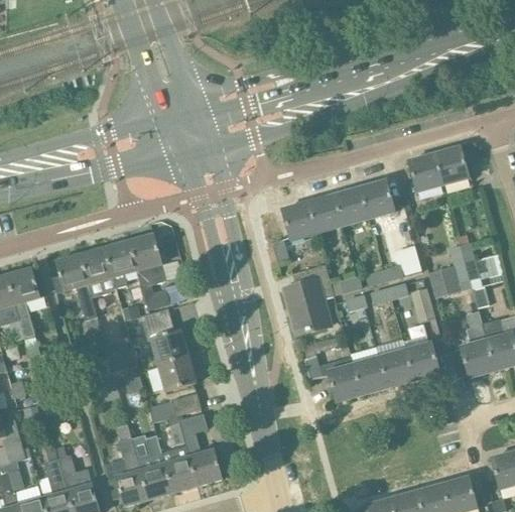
[(433,153),(441,185),(469,177),(461,146),(433,153)]
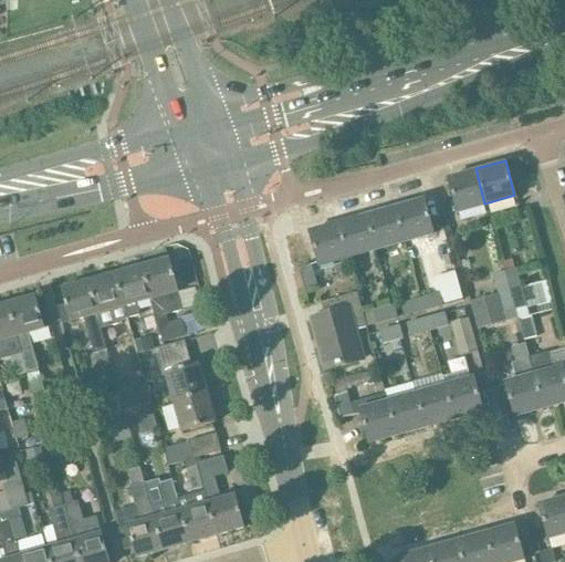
[(456,211),(484,204),(475,168),(446,177),(456,211)]
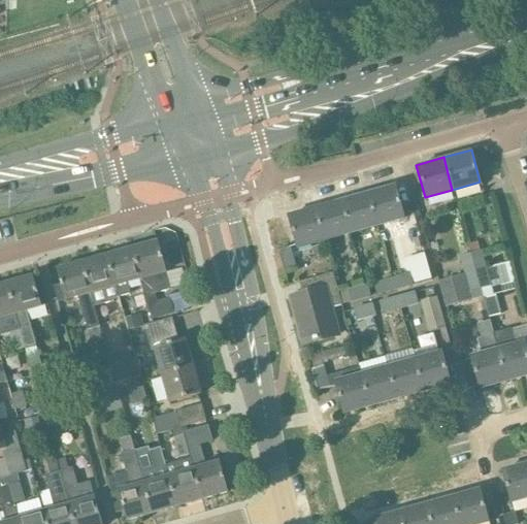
[(369,192),(377,224),(405,216),(396,185),(369,192)]
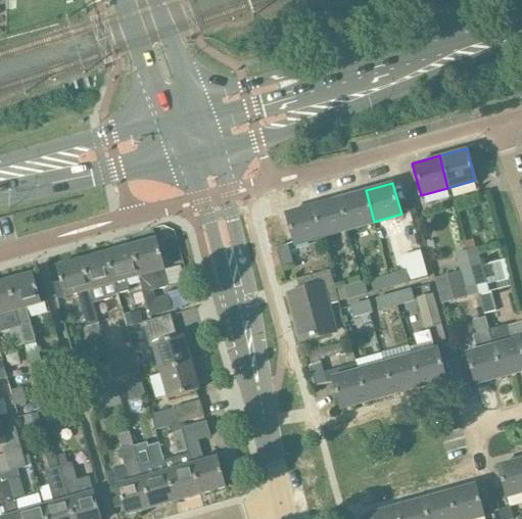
[(374,222),(366,190),(339,197),(347,229),(374,222)]
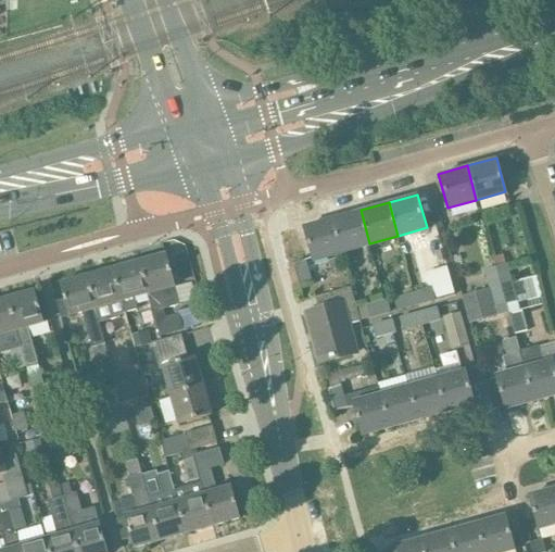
[(369,243),(361,210),(332,218),(341,251),(369,243)]
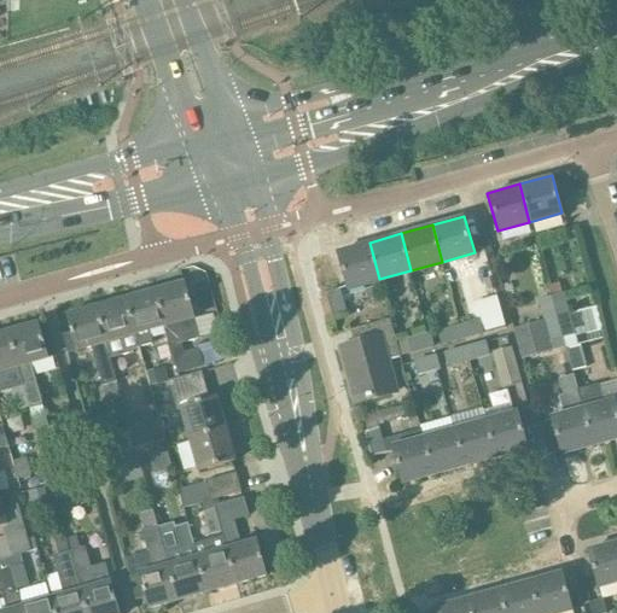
[(348,289),(379,279),(370,243),(337,251),(348,289)]
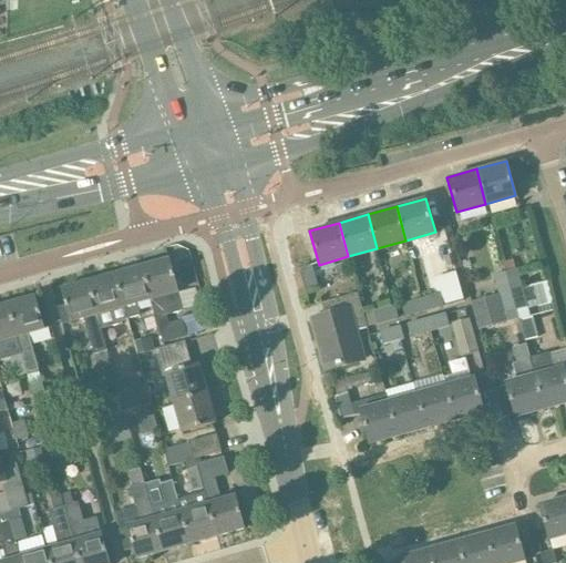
[(168,256),(142,264),(151,296),(162,338),(163,340),(177,337),(186,334),(181,317),(167,321),(165,313),(183,307),(178,289),(168,256)]
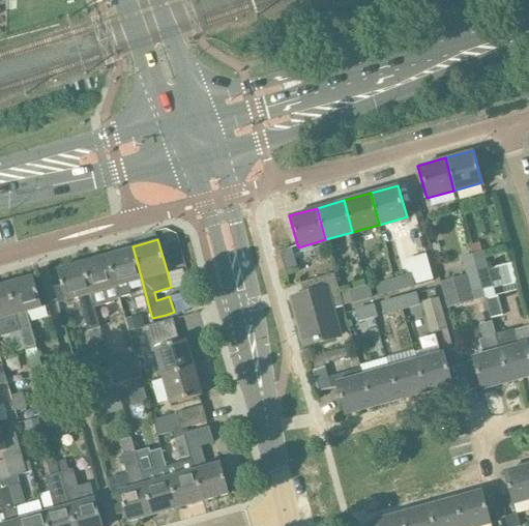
[(296,267),(291,245),(277,249),(284,270),(296,267)]
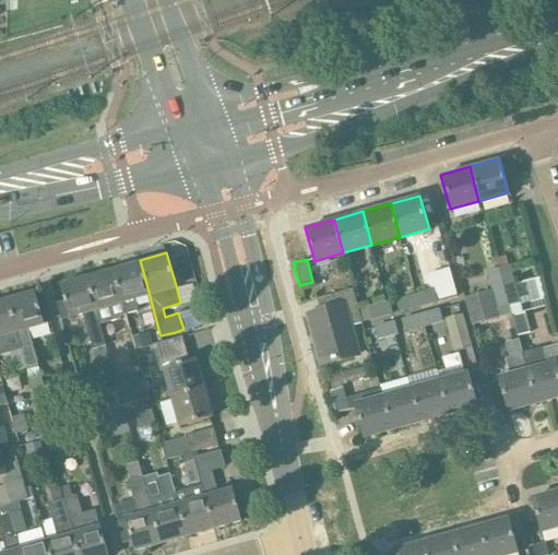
[(140,260),(114,268),(126,310),(138,307),(134,296),(149,292),(140,260)]
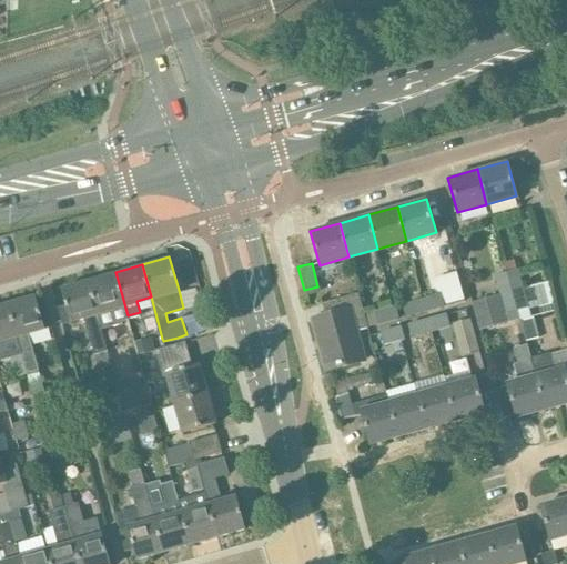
[(505,269),(510,286),(523,283),(518,265),(505,269)]
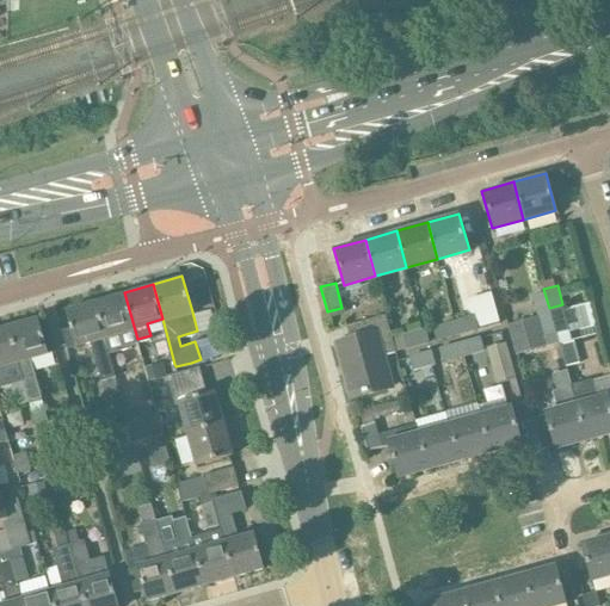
[(535,313),(549,308),(543,289),(530,292),(535,313)]
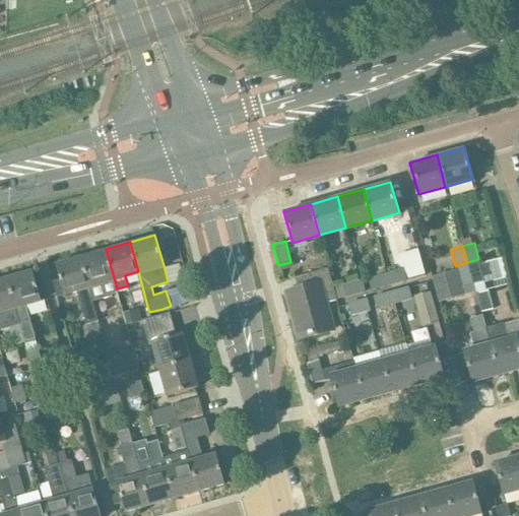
[(117,288),(106,249),(80,255),(92,299),(93,299),(112,294),(111,291),(117,288)]
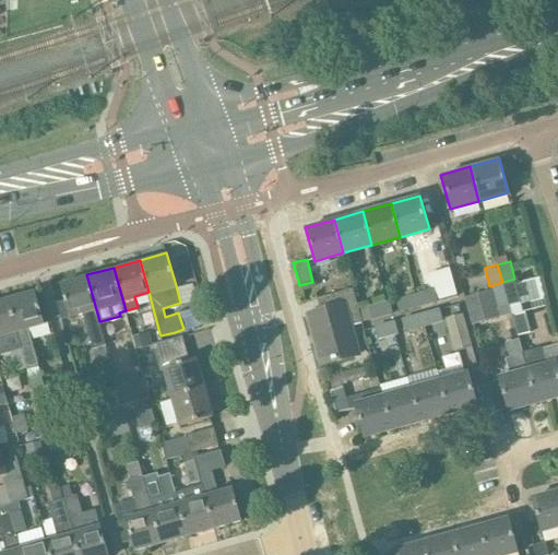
[(99,321),(86,274),(60,282),(63,297),(56,299),(60,317),(69,315),(82,310),(97,361),(108,357),(104,342),(105,341),(101,321),(99,321)]
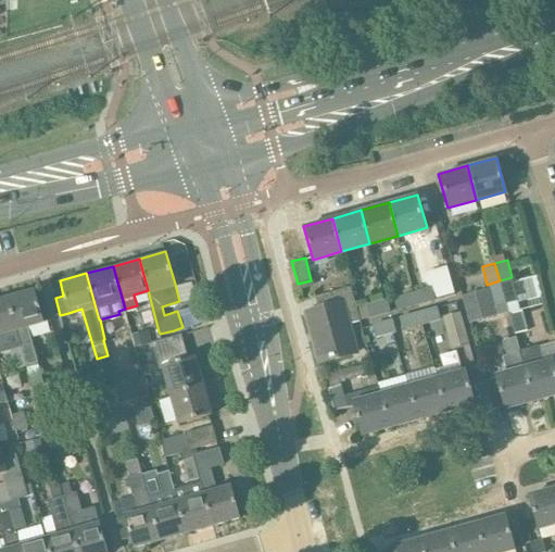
[(506,301),(500,280),(487,285),(462,291),(469,321),(496,312),(494,304),(506,301)]
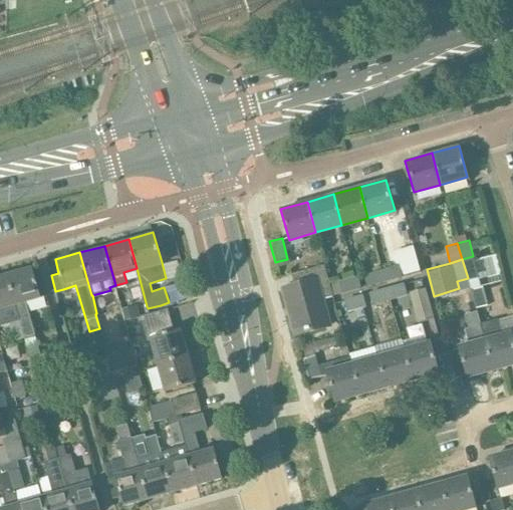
[(332,294),(329,282),(324,263),(291,272),(294,285),(283,288),(296,333),(328,324),(321,297),(332,294)]
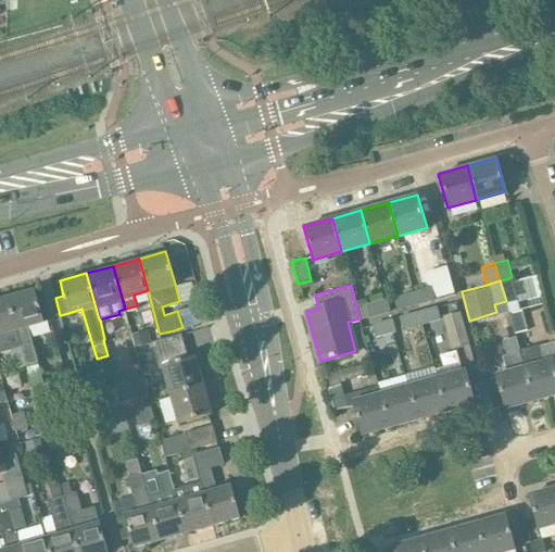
[(430,285),(413,289),(416,302),(434,298),(430,285)]
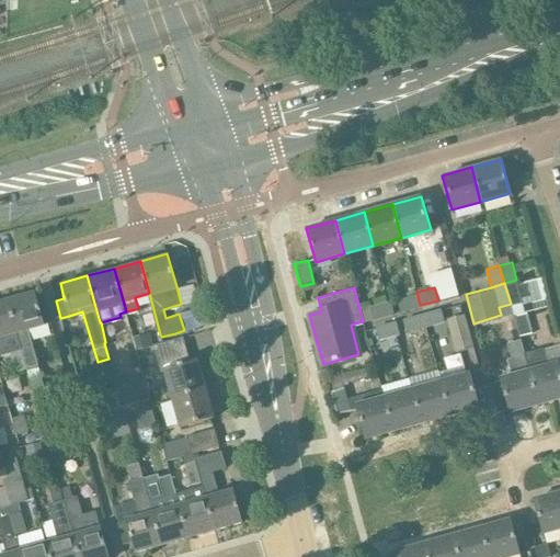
[(16,330),(15,330),(20,345),(21,345),(26,366),(25,367),(31,386),(42,383),(26,327),(44,322),(34,291),(8,297),(16,330)]
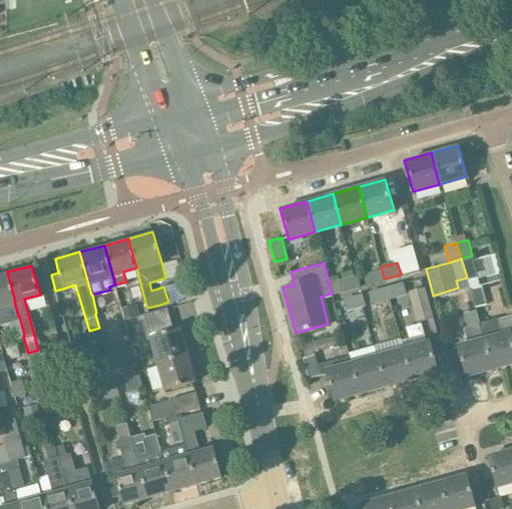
[(381,267),(362,272),(366,284),(384,279),(381,267)]
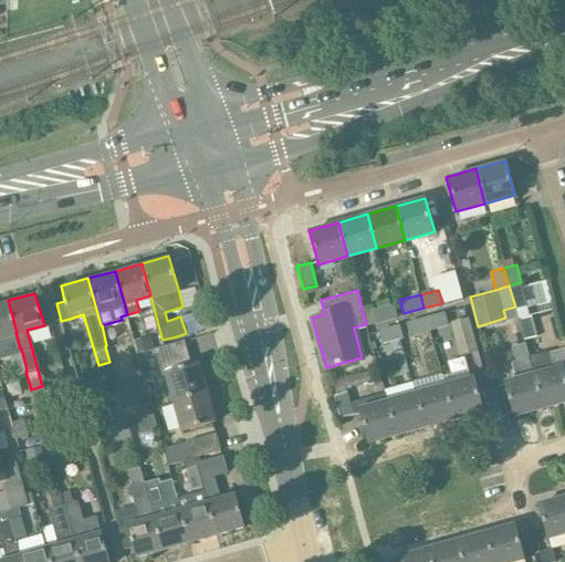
[(8,300),(0,302),(0,356),(10,354),(9,352),(20,349),(16,333),(17,333),(8,300)]
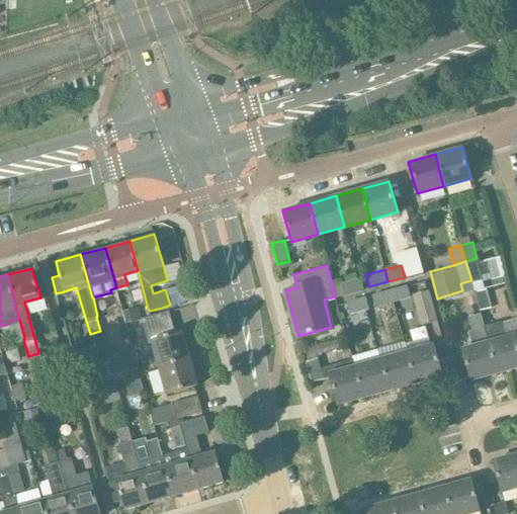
[(360,276),(332,284),(335,296),(364,288),(360,276)]
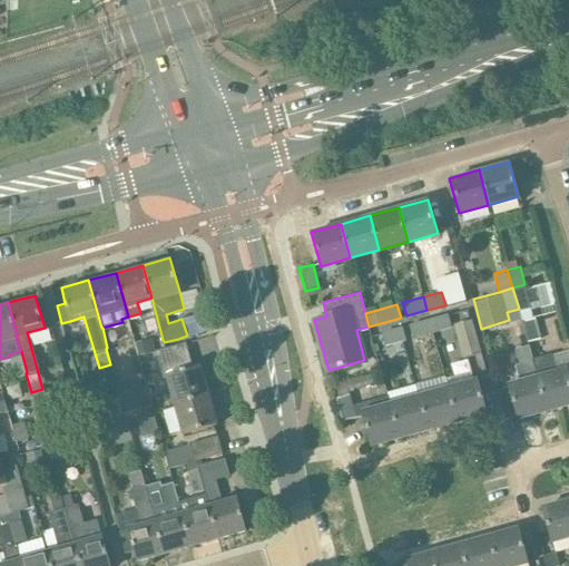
[(447,310),(429,315),(433,330),(451,325),(447,310)]
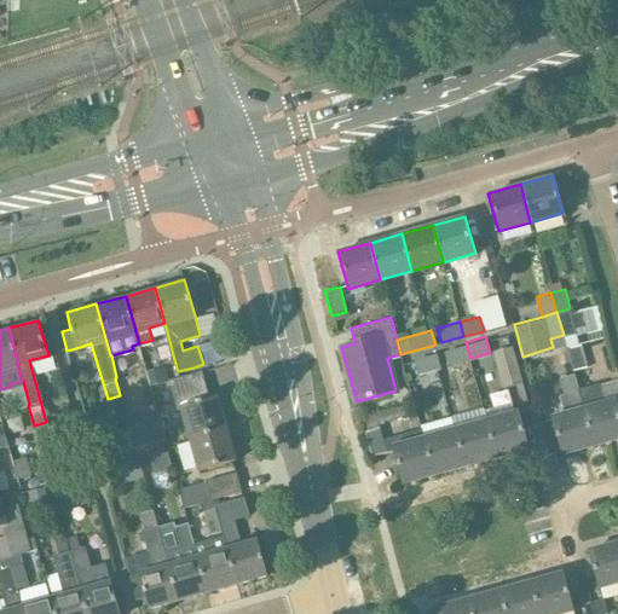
[(448,364),(471,358),(466,342),(443,348),(448,364)]
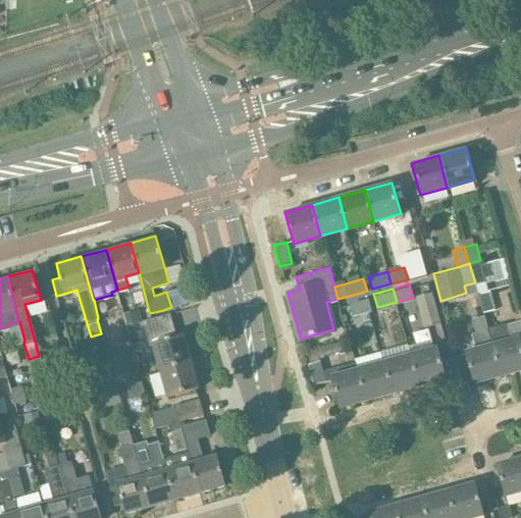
[(438,319),(430,290),(414,294),(423,324),(438,319)]
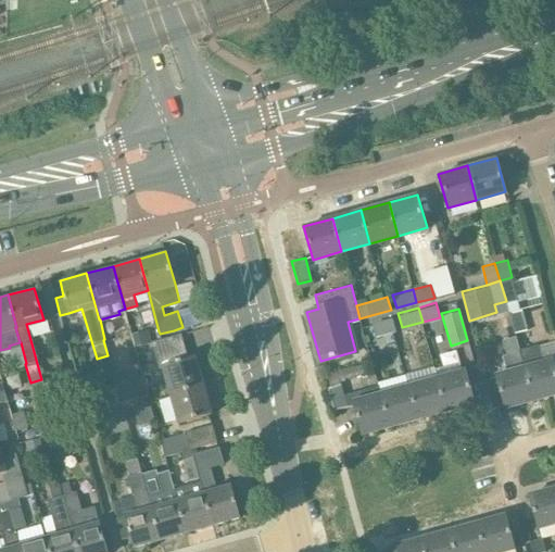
[(391,316),(370,322),(375,335),(395,329),(391,316)]
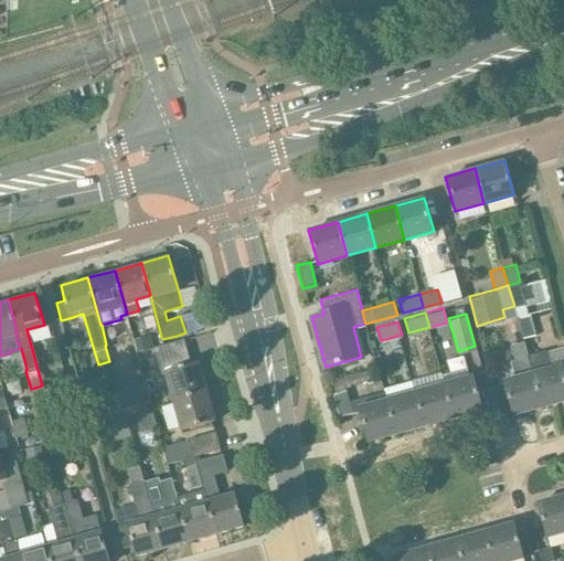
[(150,332),(132,338),(136,350),(153,345),(150,332)]
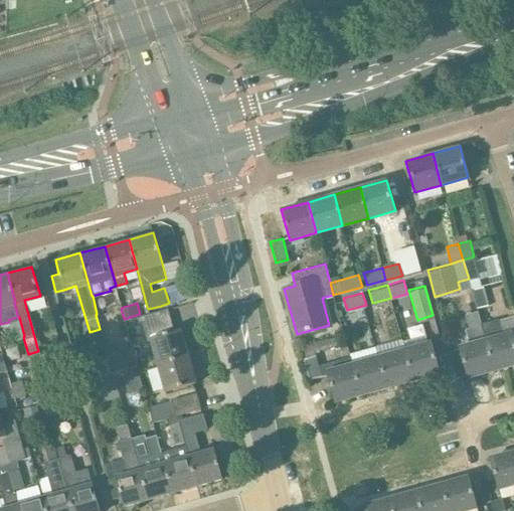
[(158,363),(188,355),(180,328),(173,330),(167,307),(140,315),(144,330),(156,327),(158,334),(151,336),(158,363)]
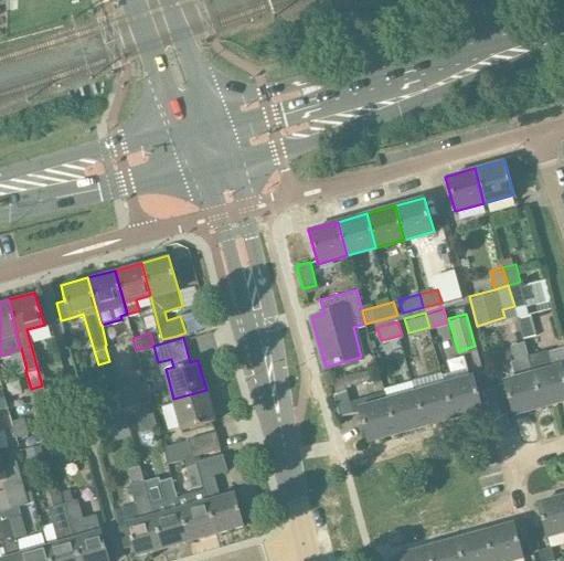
[(542,405),(527,352),(523,340),(510,343),(514,359),(511,360),(515,377),(503,381),(512,414),(542,405)]
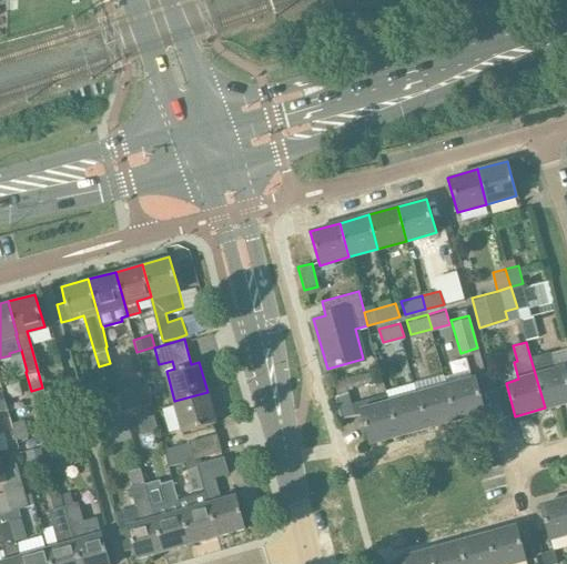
[(529,354),(545,408),(566,401),(566,375),(565,366),(554,369),(548,349),(529,354)]
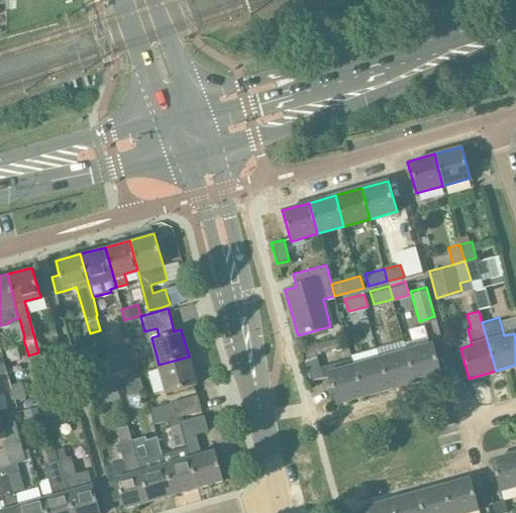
[(13,340),(23,338),(24,337),(19,318),(18,318),(8,321),(9,323),(13,340)]
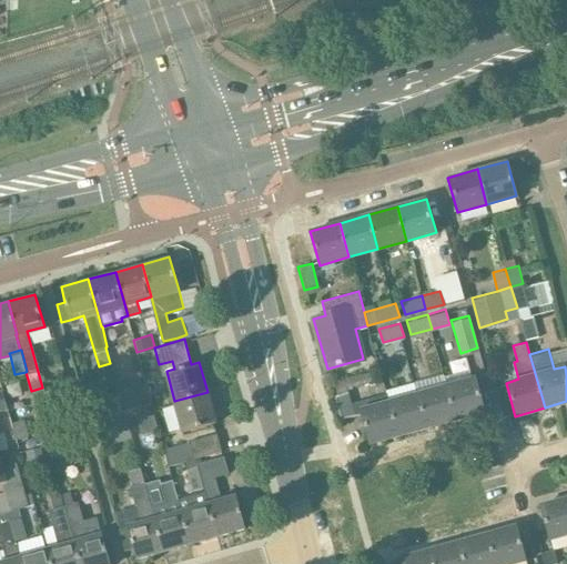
[(447,385),(456,419),(486,411),(476,376),(471,379),(467,368),(443,374),(446,385),(447,385)]
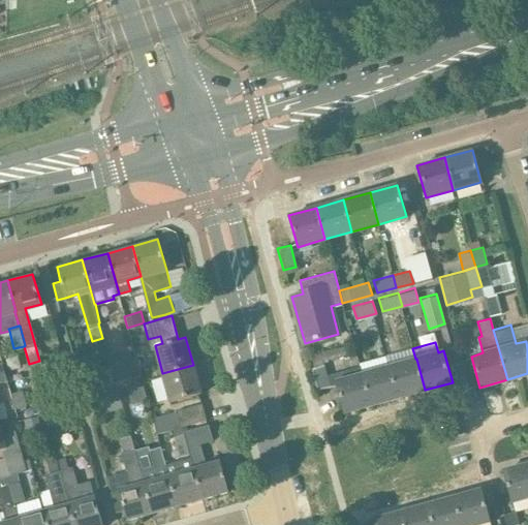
[(348,344),(319,352),(321,359),(349,350),(348,344)]
